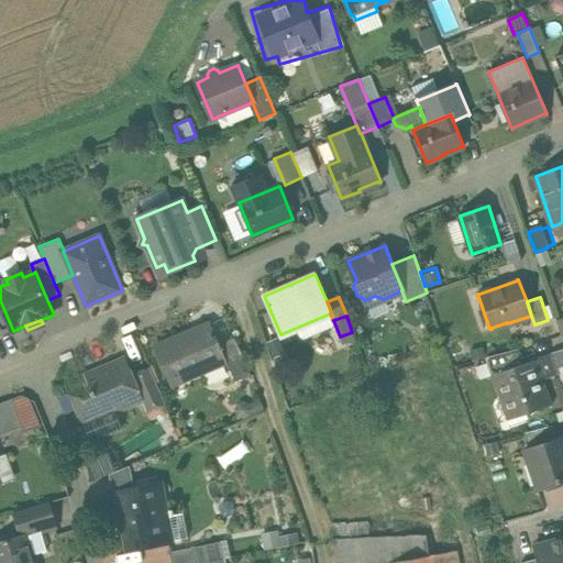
[(209,322),(155,345),(172,385),(227,362),(219,344),(209,322)]
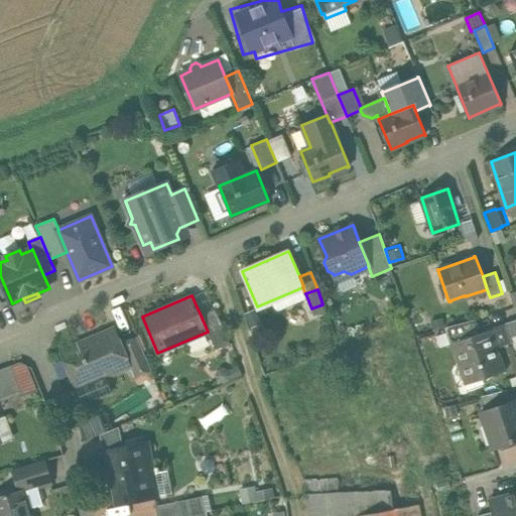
[(230,345),(215,309),(201,315),(208,332),(216,351),(230,345)]
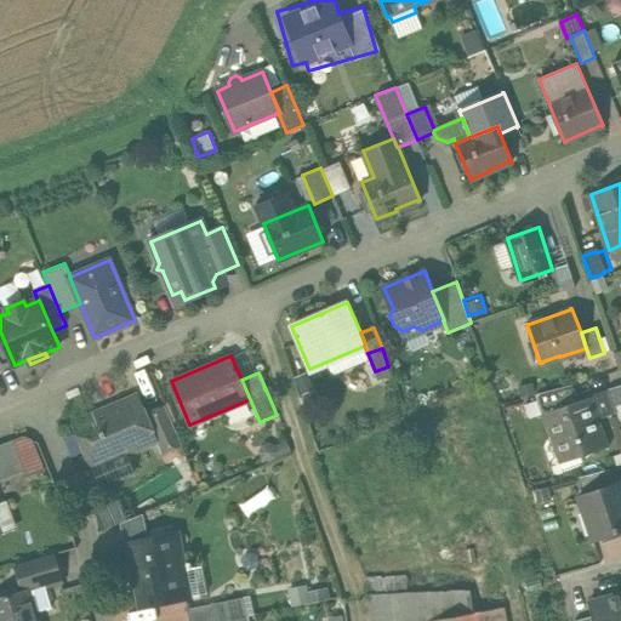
[(573,385),(536,394),(542,414),(577,402),(573,385)]
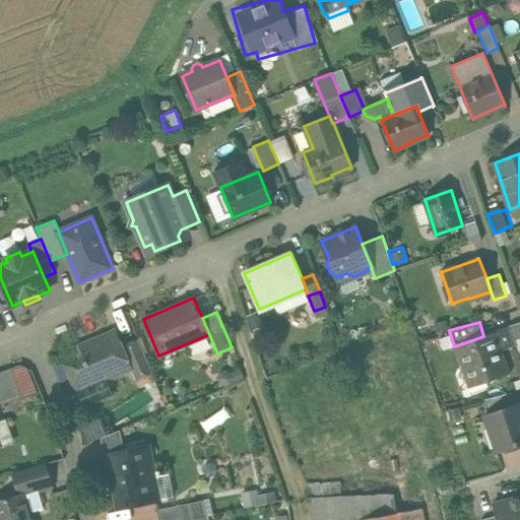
[(519,322),(509,326),(513,339),(519,337),(519,322)]
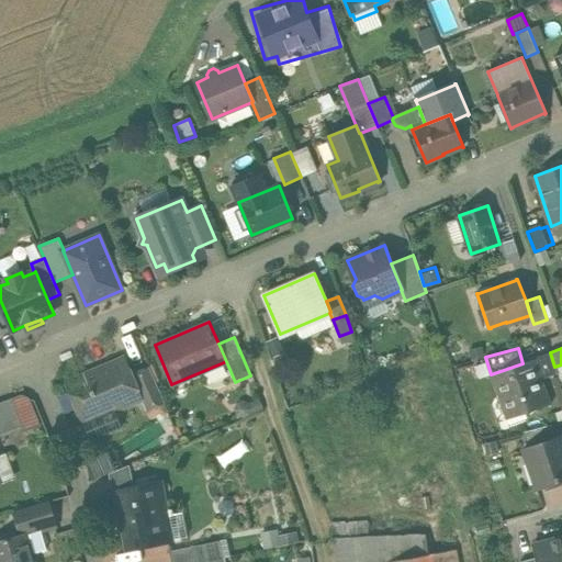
[(124,358),(67,382),(91,440),(122,427),(115,411),(141,400),(142,400),(132,374),(124,358)]
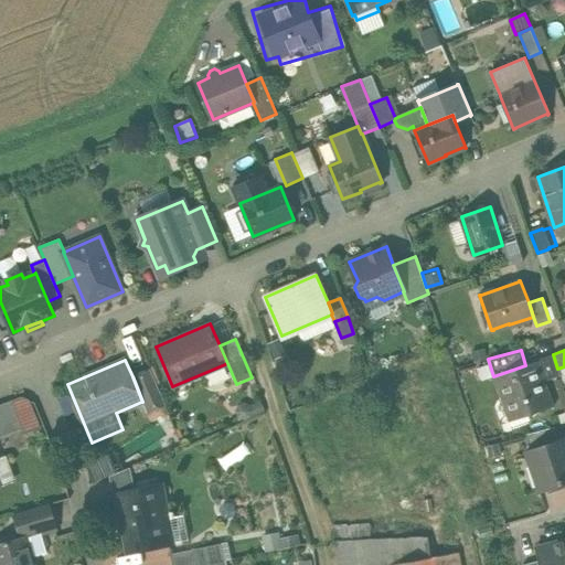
[(525,365),(493,376),(510,422),(553,406),(553,405),(551,406),(540,372),(541,372),(537,361),(525,365)]
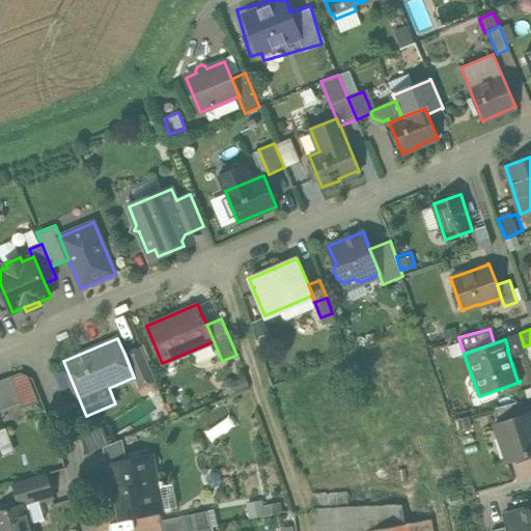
[(156,381),(141,346),(124,354),(134,378),(133,378),(138,388),(156,381)]
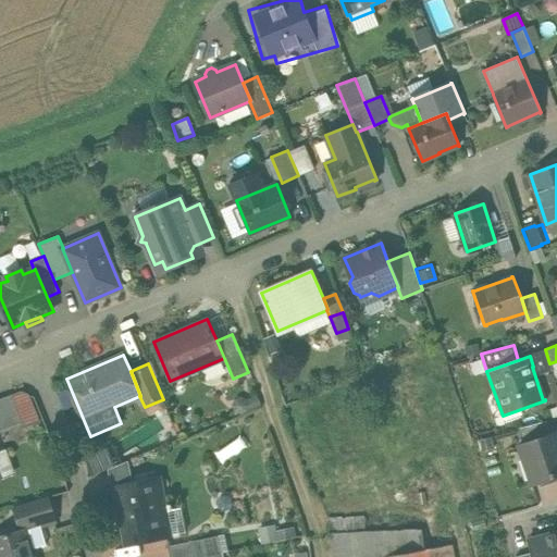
[(22,392),(0,398),(0,407),(7,426),(22,421),(24,428),(40,422),(28,395),(28,394),(22,392)]
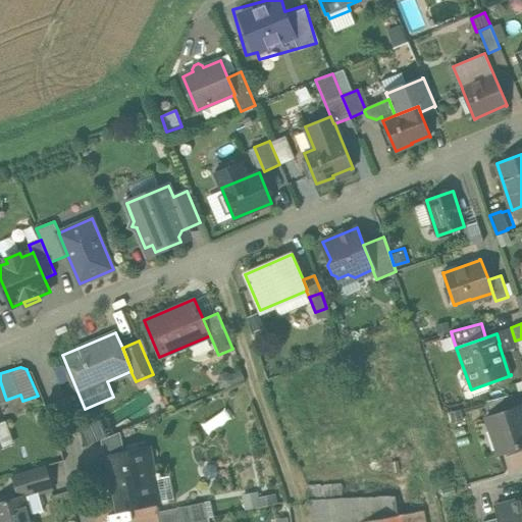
[(521,406),(521,405),(485,417),(499,455),(521,446),(521,406)]
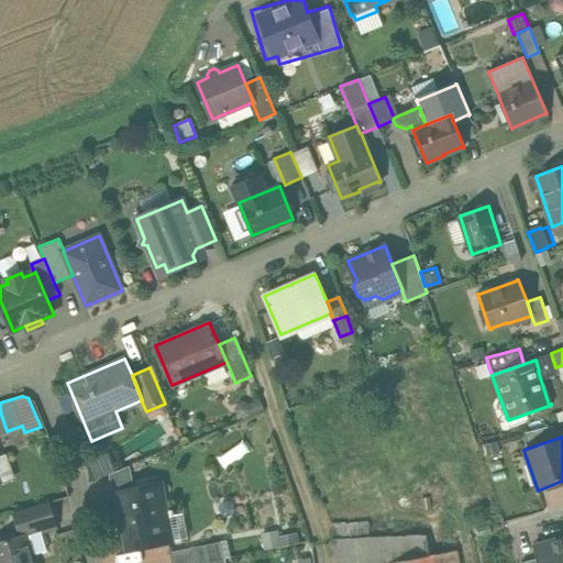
[(0,483),(13,479),(4,455),(0,455),(0,483)]
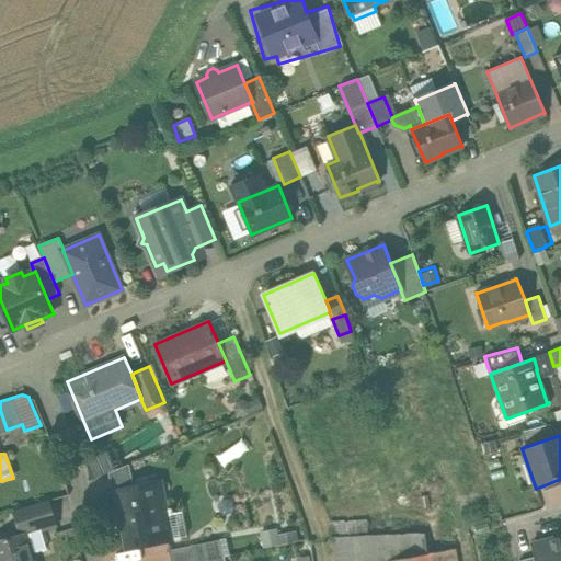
[(129,465),(112,471),(115,489),(134,485),(129,465)]
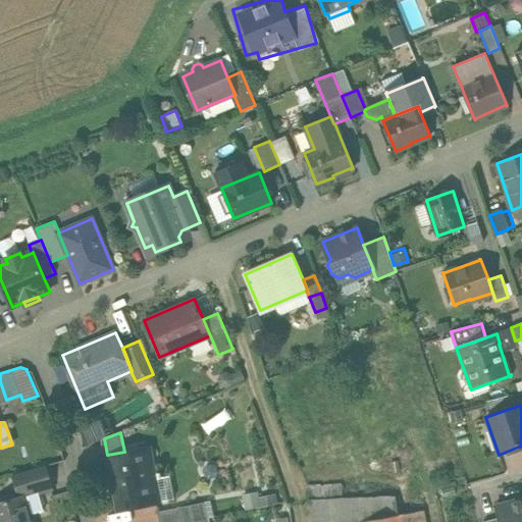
[(107,455),(106,456),(117,512),(157,504),(157,502),(173,499),(169,476),(162,478),(161,472),(155,473),(150,447),(124,452),(107,455)]
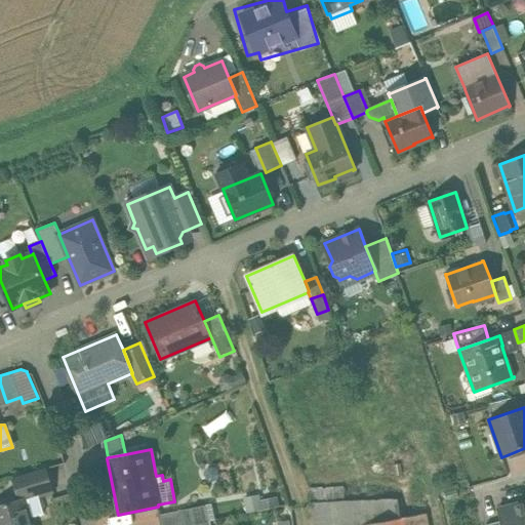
[(68,462),(50,463),(50,476),(69,475),(68,462)]
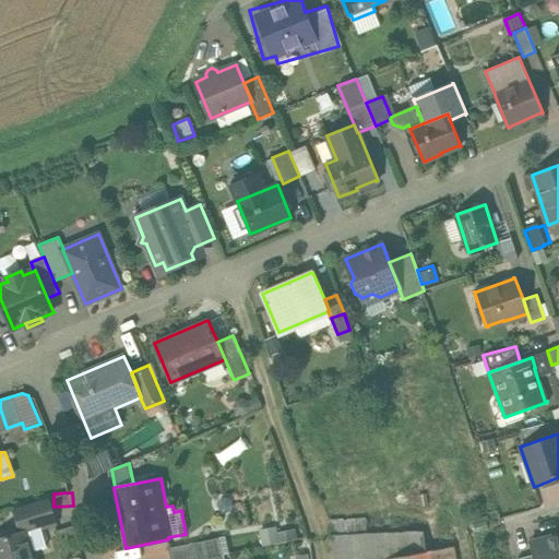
[(47,499),(14,509),(21,531),(25,530),(26,532),(55,523),(47,499)]
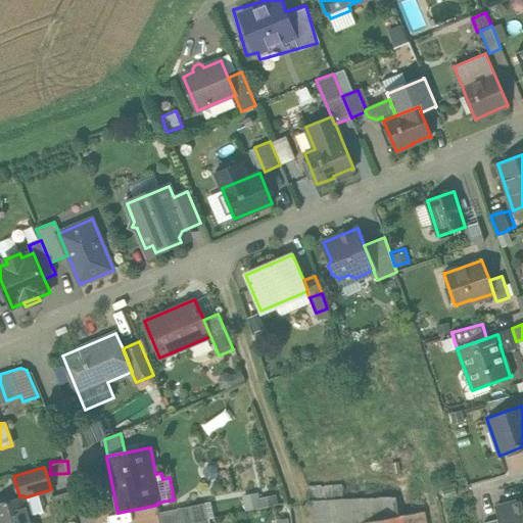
[(342,485),(311,487),(311,502),(343,501),(342,485)]
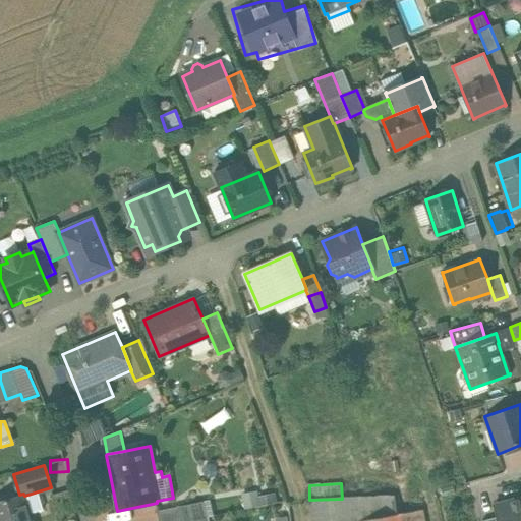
[(19,495),(0,501),(0,520),(31,520),(24,496),(23,494),(19,495)]
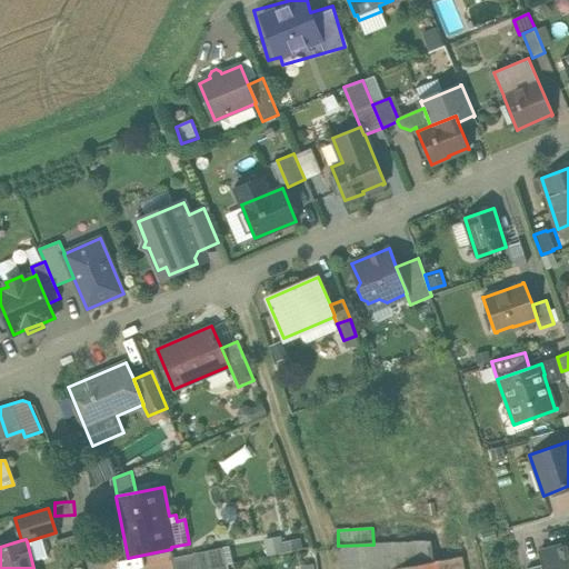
[(373,545),(338,546),(342,568),(393,568),(435,561),(431,541),(373,545)]
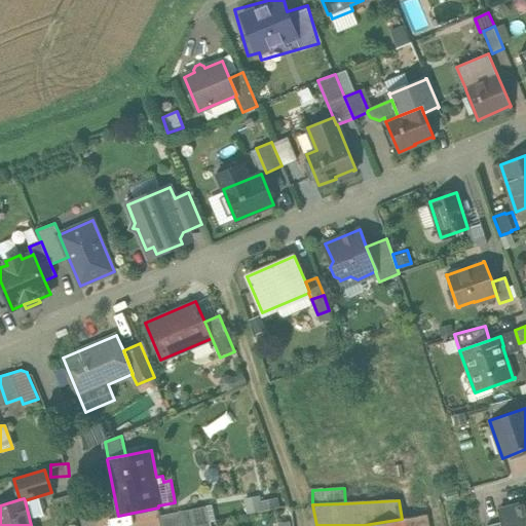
[(525,525),(525,503),(500,511),(503,521),(504,525),(525,525)]
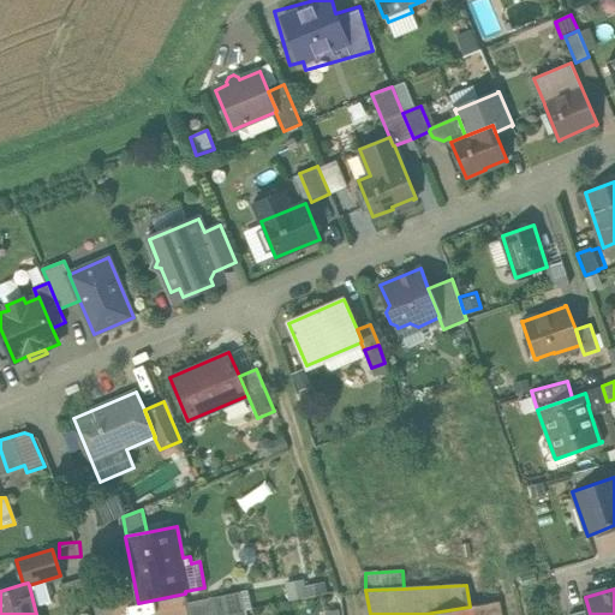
[(242,592),(222,596),(226,614),(245,610),(242,592)]
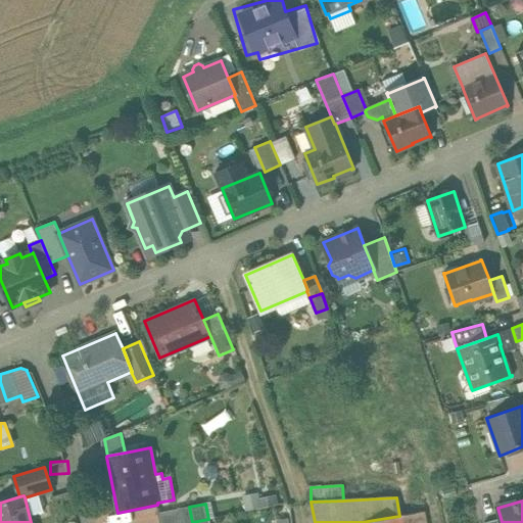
[(189,507),(158,513),(159,522),(186,522),(192,522),(189,507)]
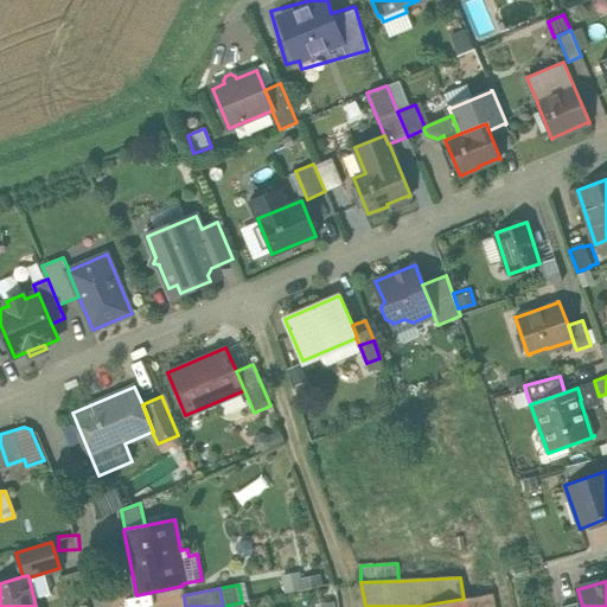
[(496,606),(493,593),(464,599),(465,606),(496,606)]
